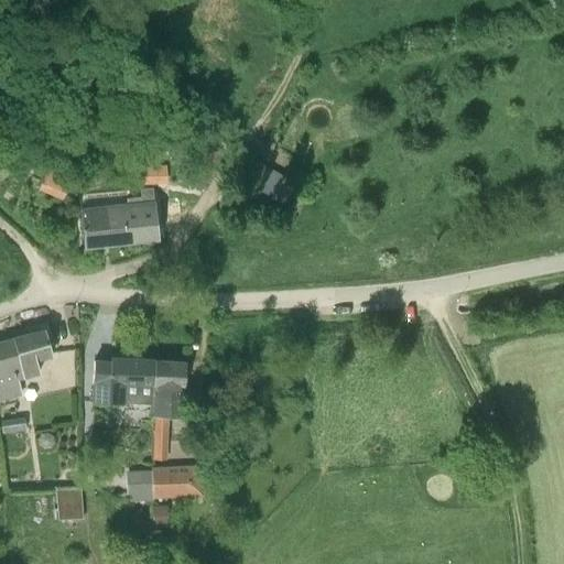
[(205,137),(191,158),(180,177),(198,188),(224,150),(205,137)]
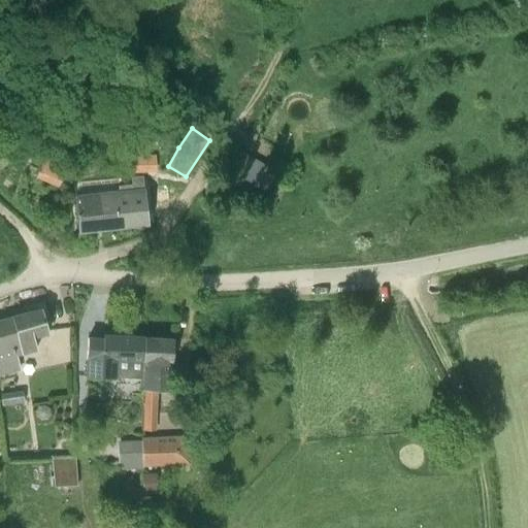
[(226,161),(268,187),(277,173),(235,147),(226,161)]
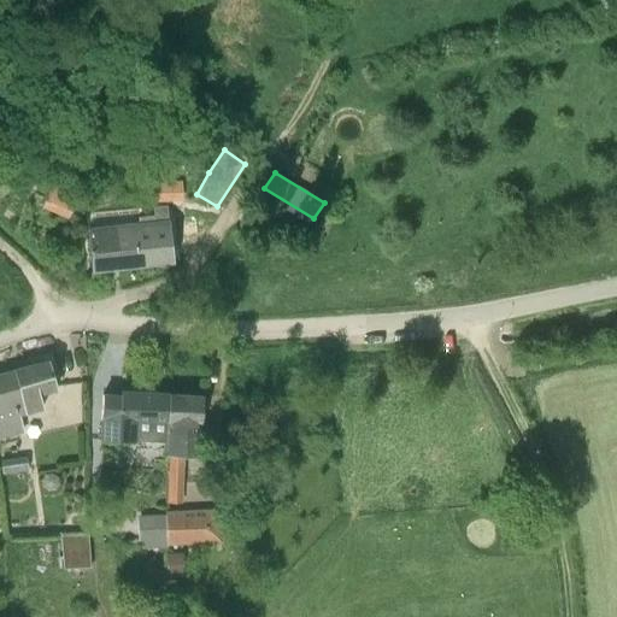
[(153,182),(153,200),(181,199),(180,181),(153,182)]
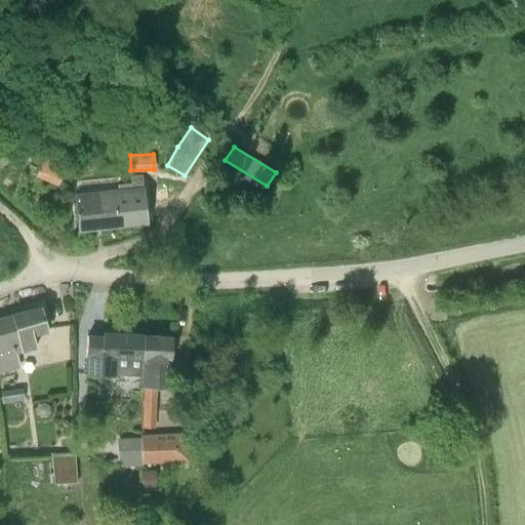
[(35,176),(57,186),(67,164),(44,155),(35,176)]
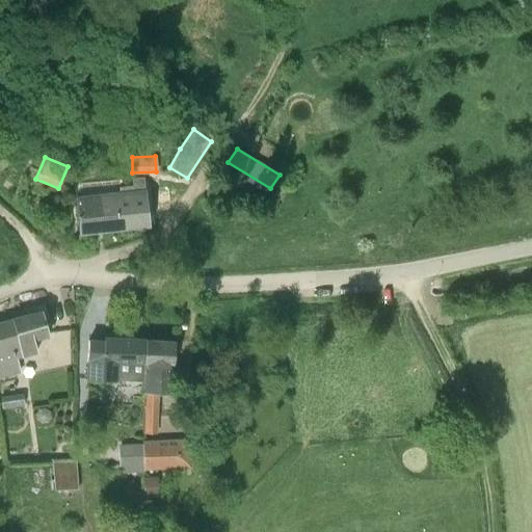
[(131,178),(133,191),(145,189),(143,177),(131,178)]
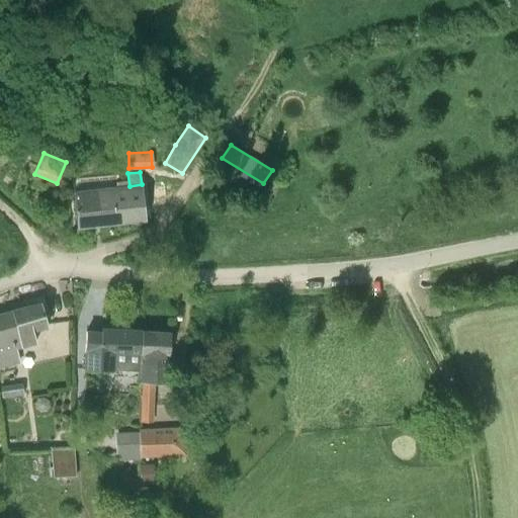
[(145,218),(142,184),(130,186),(115,187),(73,192),(76,226),(145,218)]
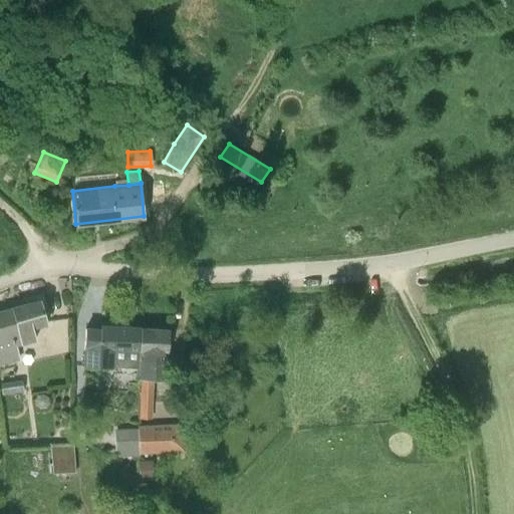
[(46,324),(45,320),(40,301),(13,308),(0,311),(0,363),(19,359),(15,343),(37,338),(34,327),(46,324)]
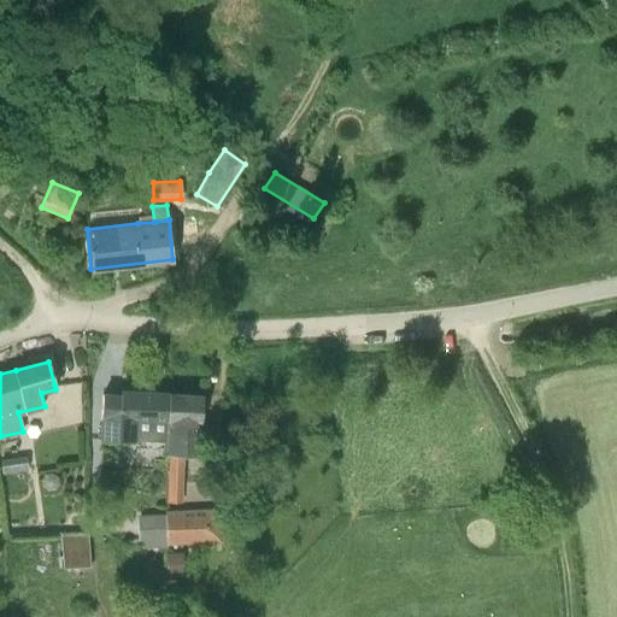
[(137,440),(139,419),(169,421),(169,419),(169,418),(170,394),(121,392),(121,395),(103,394),(101,439),(137,440)]
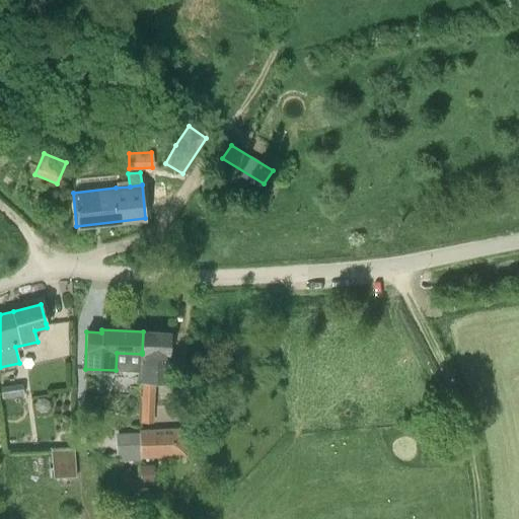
[(142,352),(142,353),(142,354),(140,423),(153,423),(154,383),(169,383),(169,355),(169,354),(170,332),(143,331),(142,352)]
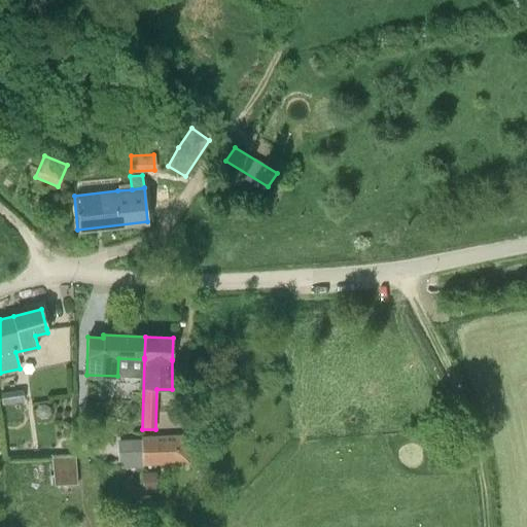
[(2,405),(24,401),(23,390),(0,393),(2,405)]
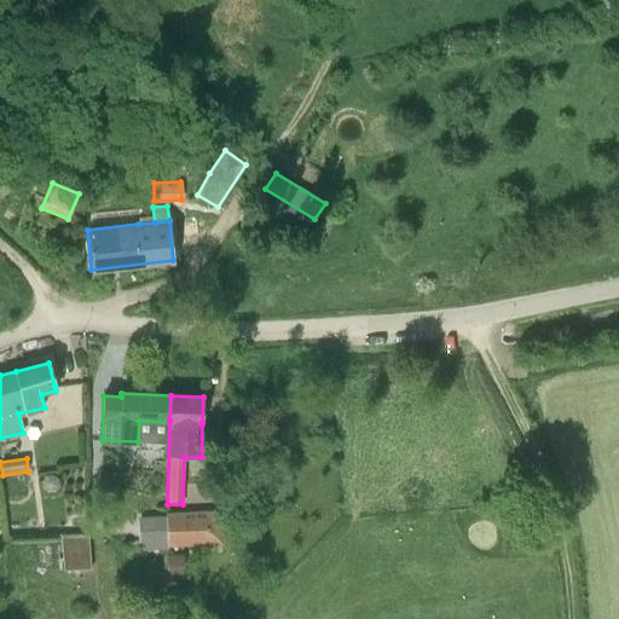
[(223,544),(221,509),(165,512),(165,516),(138,518),(138,543),(142,543),(142,549),(167,548),(167,545),(223,544)]
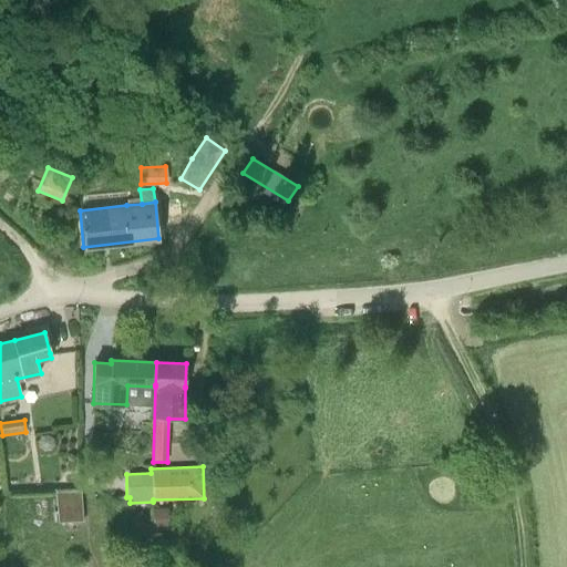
[(80,487),(55,490),(58,523),(82,521),(80,487)]
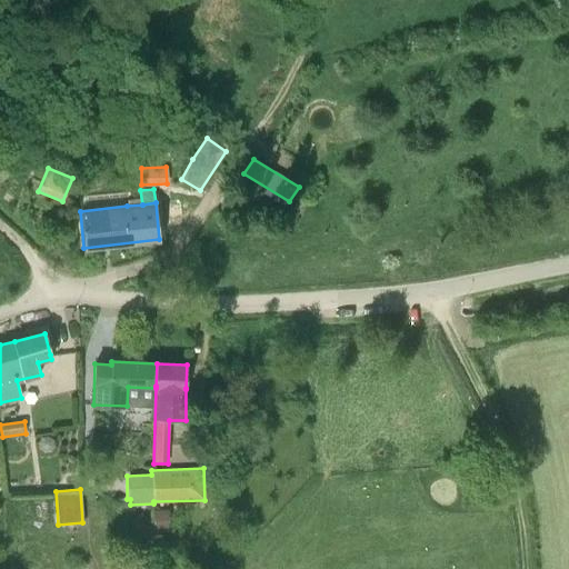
[(169,530),(169,509),(153,509),(153,530),(169,530)]
